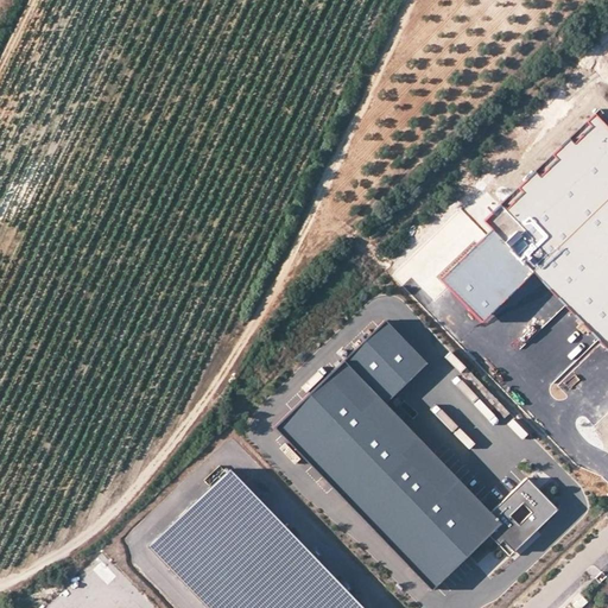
[(607,349),(607,125),(596,112),(483,220),(491,228),(439,278),(481,322),(533,272),(607,349)]
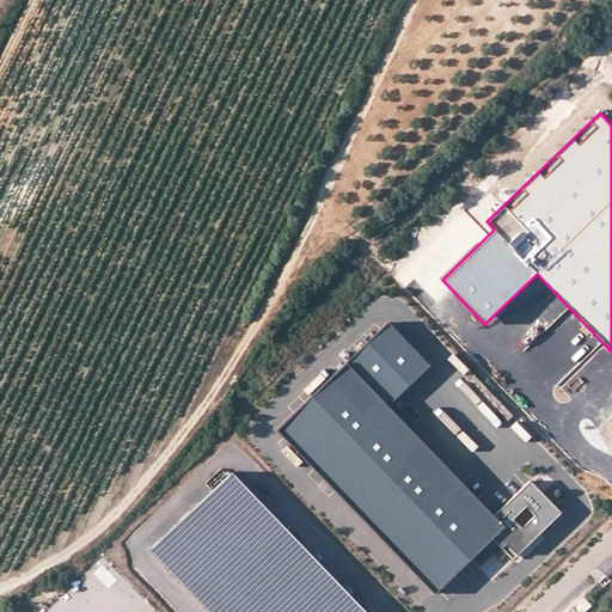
[(389,324),(277,430),(433,593),(491,538),(513,560),(561,513),(530,481),(494,516),(386,405),(429,366),(389,324)]
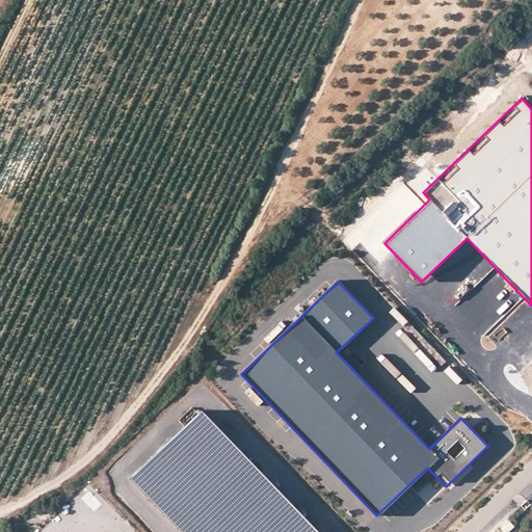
[(516,386),(510,390),(525,405),(530,400),(516,386)]
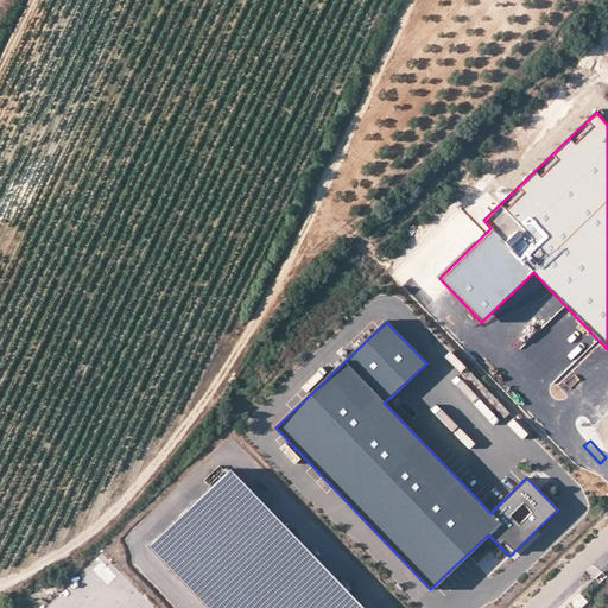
[(568,449),(563,454),(582,474),(588,469),(568,449)]
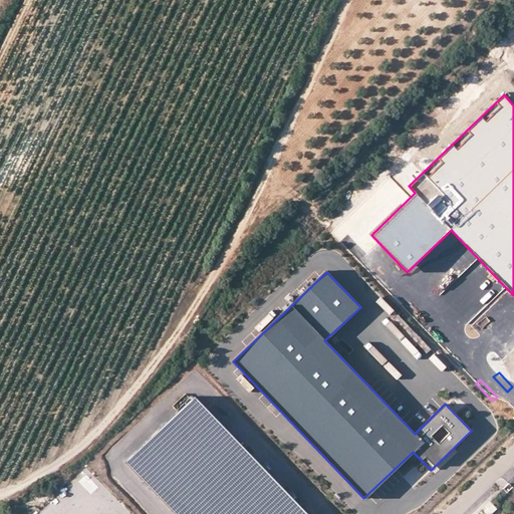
[(306,513),(194,397),(126,462),(176,513),(306,513)]
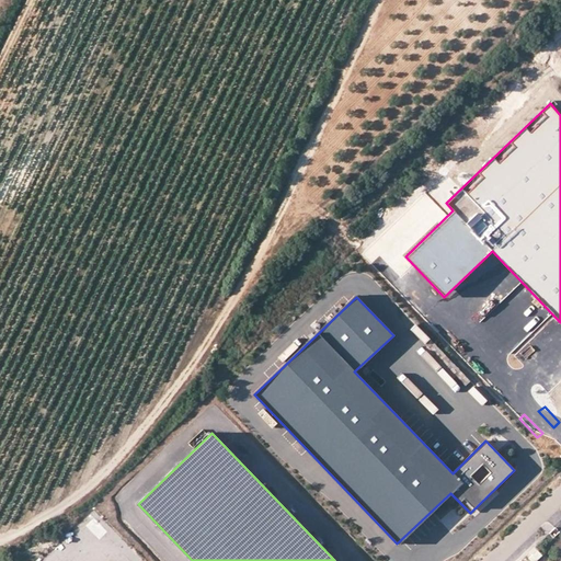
[(537,550),(528,558),(530,560),(535,560),(541,554),(537,550)]
